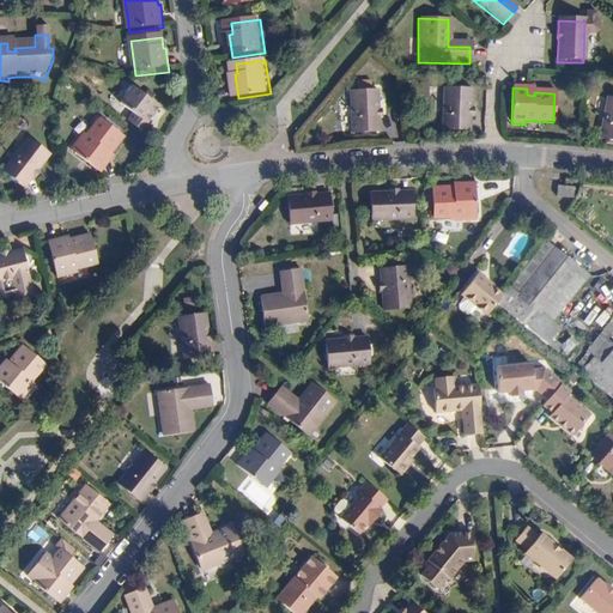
[(149,125),(161,109),(134,89),(121,105),(134,115),(129,122),(146,134),(151,127),(149,125)]
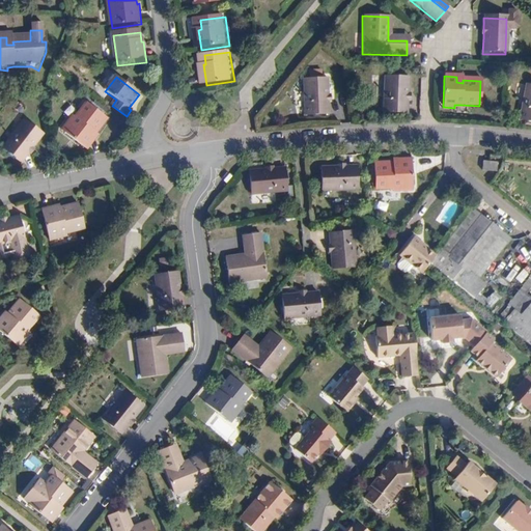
[(407,77),(384,77),(384,112),(407,112),(407,102),(407,94),(407,77)]
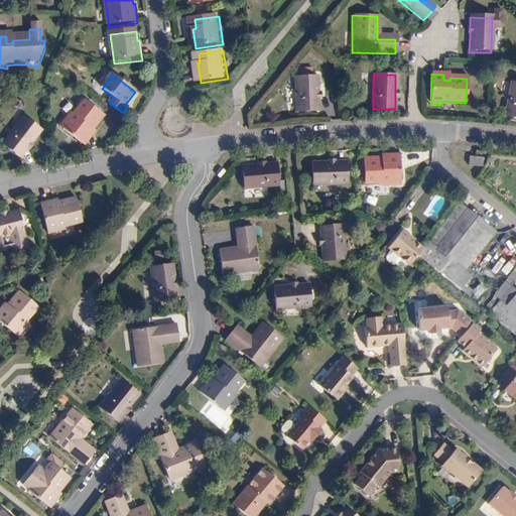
[(318,79),(296,78),(295,112),(317,112),(317,101),(317,94),(318,79)]
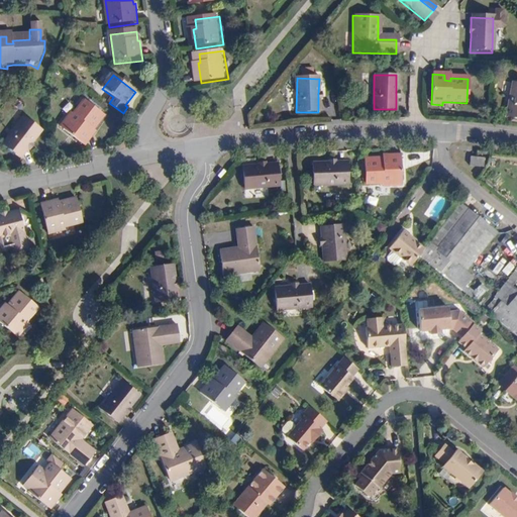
[(516,85),(512,85),(507,118),(516,120),(516,85)]
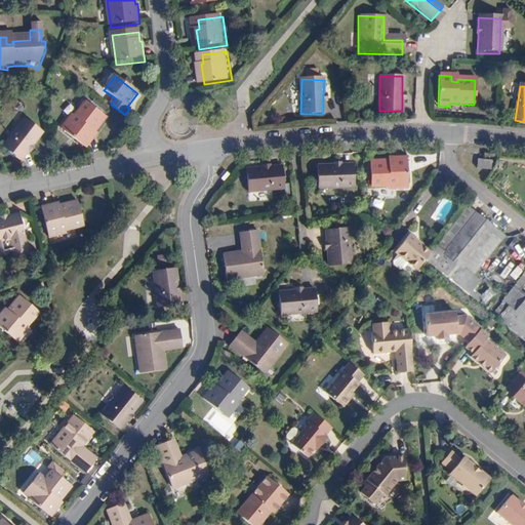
[(92,135),(95,131),(96,132),(107,119),(88,104),(78,118),(73,123),(71,121),(63,130),(87,150),(95,138),(92,135)]
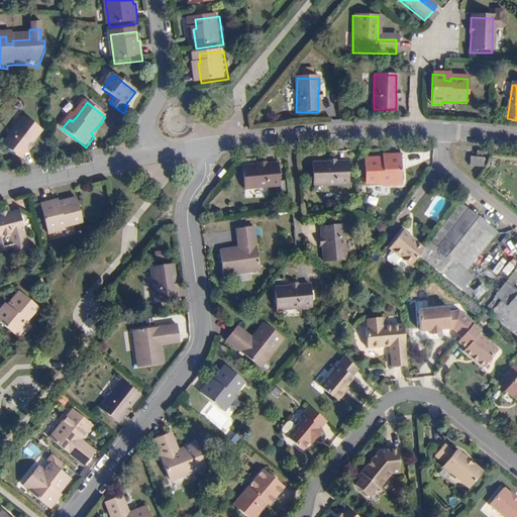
[(32,142),(42,130),(24,117),(3,143),(21,158),(28,148),(32,142)]
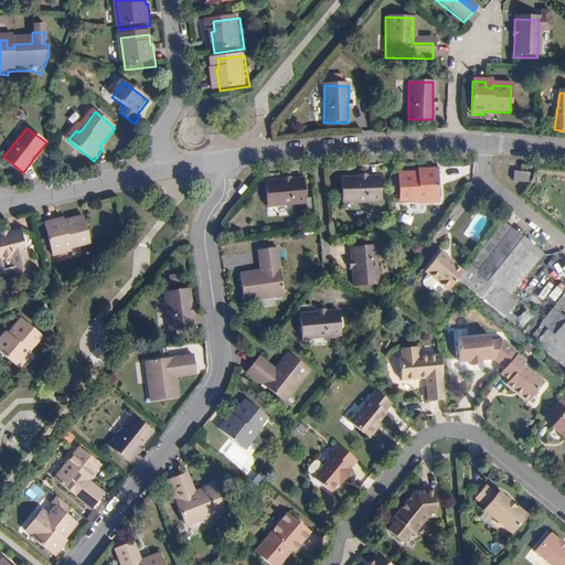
[(524,181),(524,173),(510,171),(510,179),(524,181)]
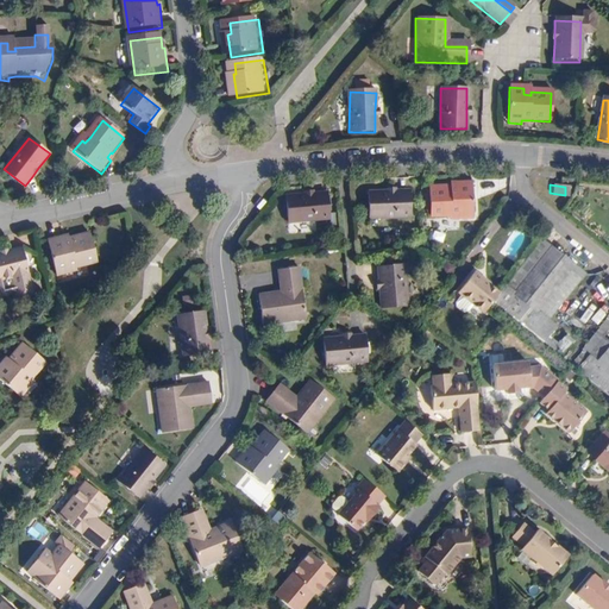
[(453,188),(433,189),(434,219),(454,218),(462,218),(462,221),(476,221),(475,186),(459,186),(459,192),(453,192),(453,188)]
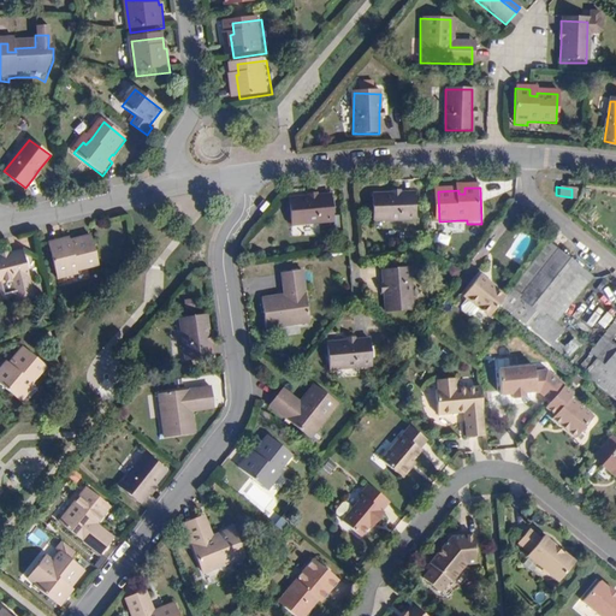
[(419,223),(418,196),(404,196),(396,196),(375,197),(377,224),(419,223)]
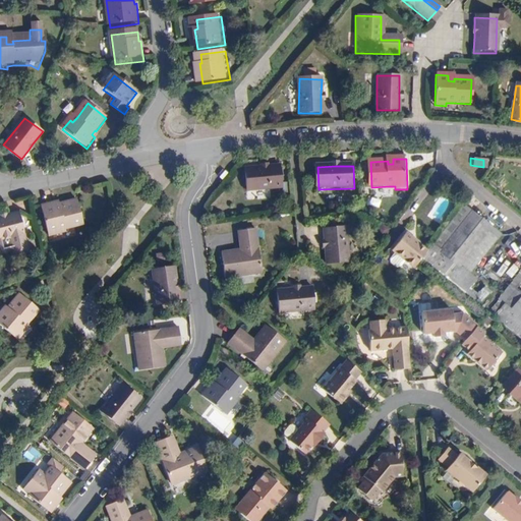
[(282,189),(280,167),(269,168),(262,169),(245,170),(248,192),(282,189)]
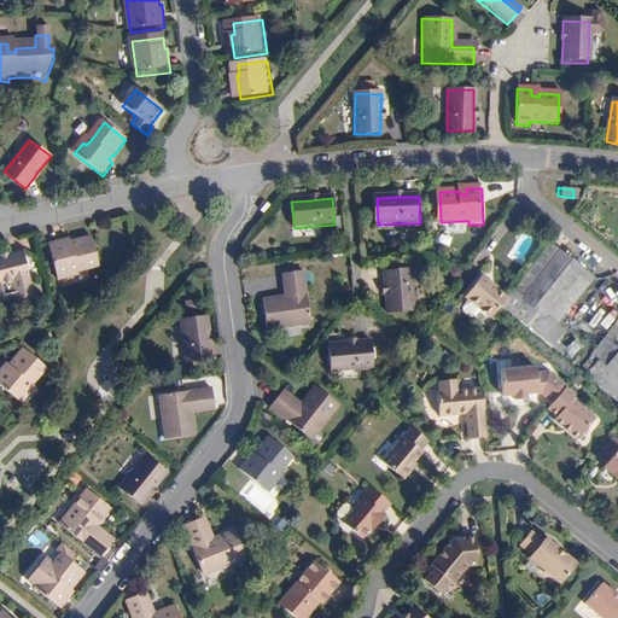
[(439,234),(438,243),(450,246),(452,238),(439,234)]
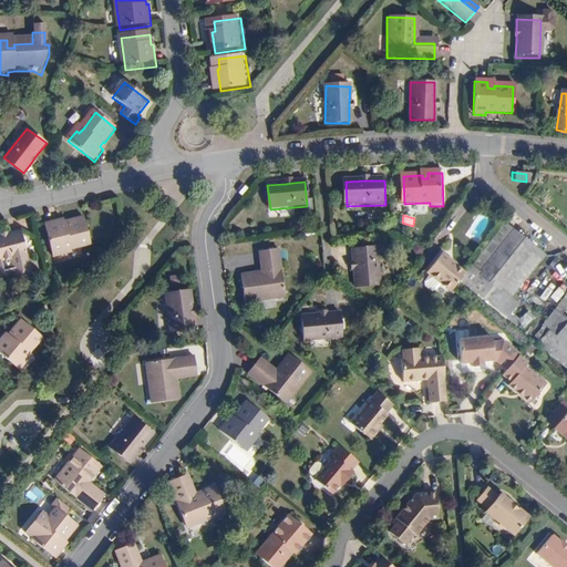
[(62,222),(48,225),(57,259),(69,257),(69,254),(75,253),(94,247),(88,219),(69,225),(70,227),(63,228),(62,222)]
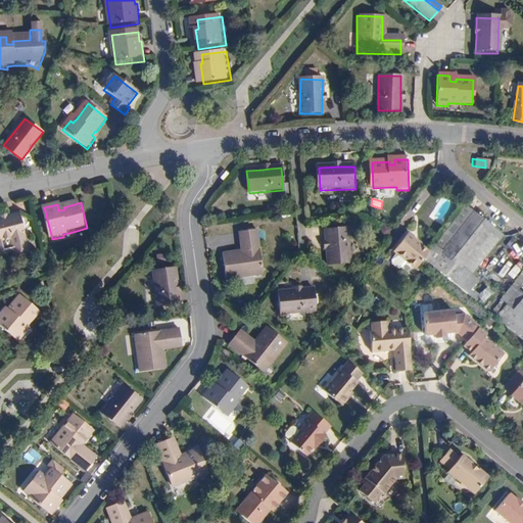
[(463,265),(489,234),(494,239),(503,230),(478,209),(434,263),(459,283),(469,270),(463,265)]
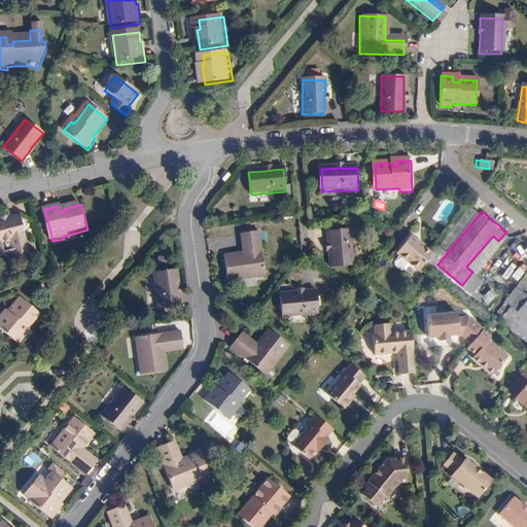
[(0,242),(28,236),(23,214),(11,217),(4,218),(0,219),(0,242)]
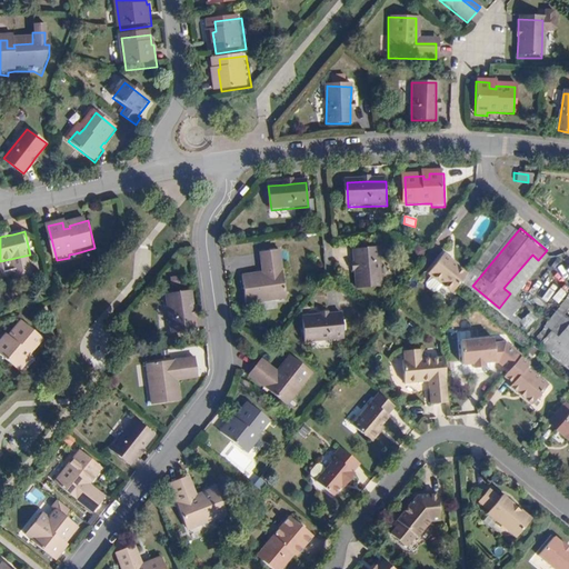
[(285,301),(279,252),(262,255),(266,275),(260,276),(241,278),(245,306),(285,301)]
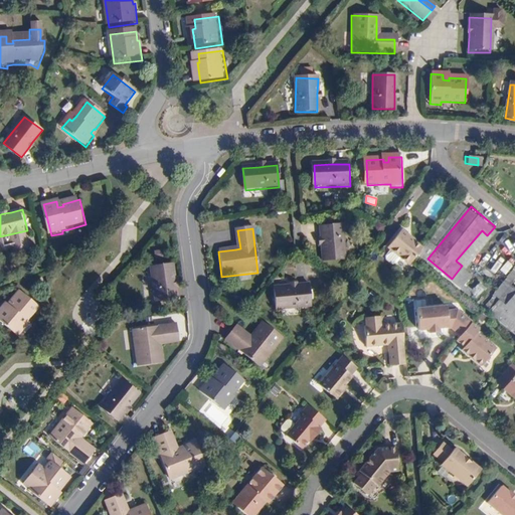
[(346,263),(343,228),(321,229),(321,241),(322,247),(323,265),(346,263)]
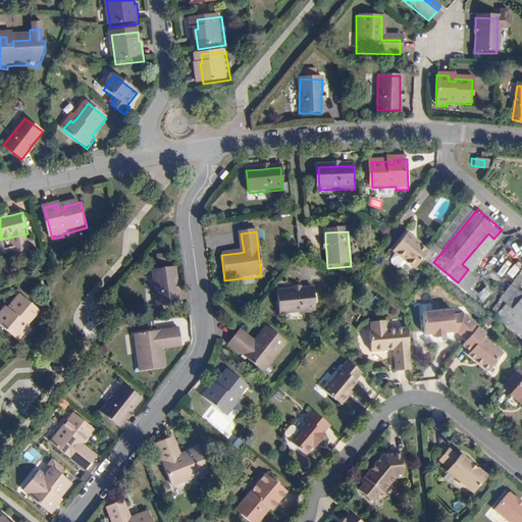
[(414,269),(427,252),(412,241),(413,239),(406,233),(392,252),(396,255),(390,260),(390,264),(397,268),(401,268),(405,262),(414,269)]
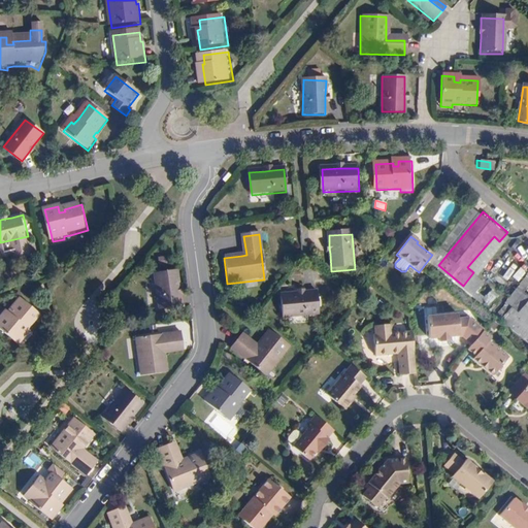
[(505,284),(509,277),(517,283),(524,270),(507,259),(495,277),(505,284)]
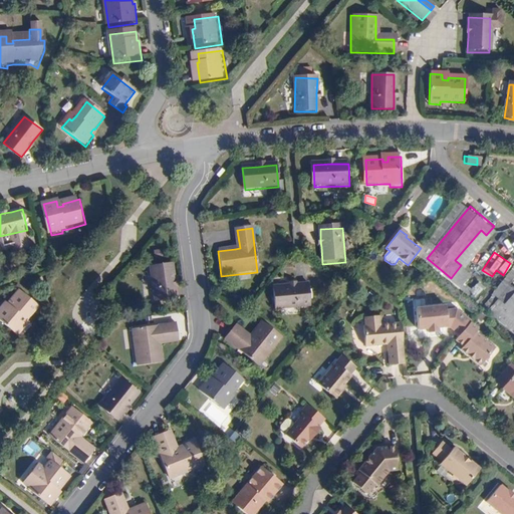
[(172,263),(151,266),(155,300),(177,298),(176,287),(174,279),(172,263)]
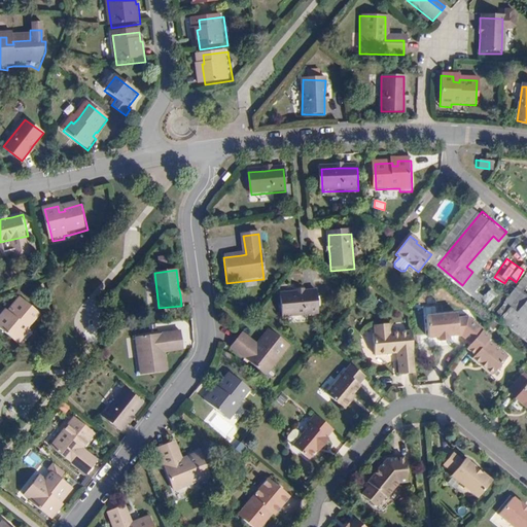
[(471,292),(482,280),(472,272),(462,285),(471,292)]
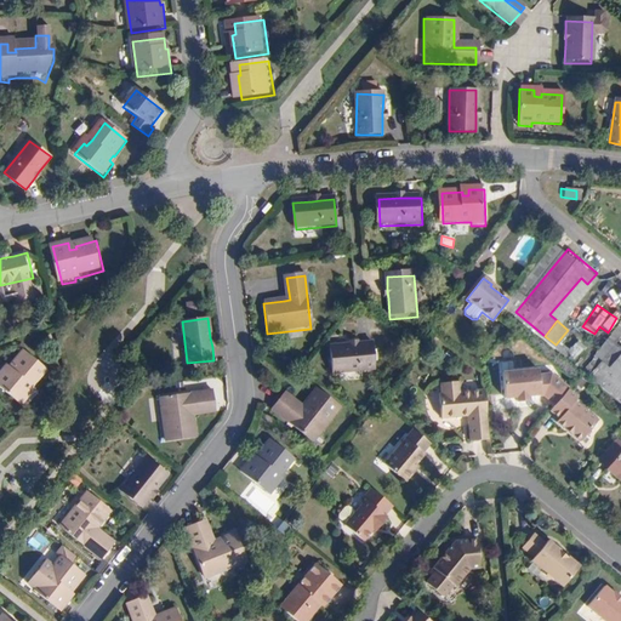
[(372,346),(330,351),(332,377),(375,374),(372,346)]
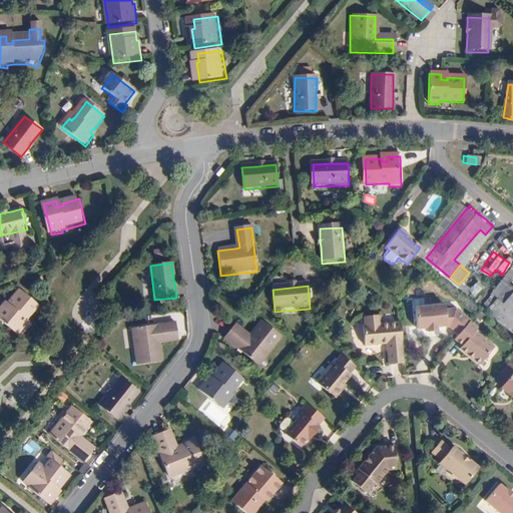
[(29,319),(41,306),(22,290),(11,303),(13,305),(9,309),(5,305),(0,310),(0,317),(20,335),(28,327),(25,324),(29,319)]
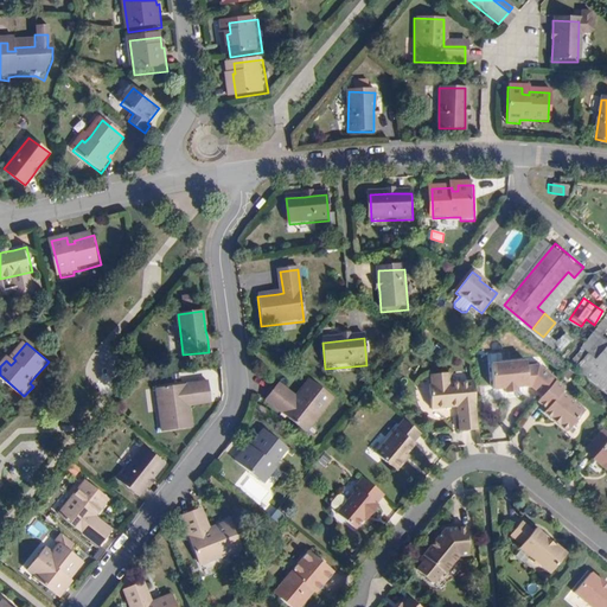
[(606,344),(593,362),(586,356),(574,370),(606,397),(606,344)]
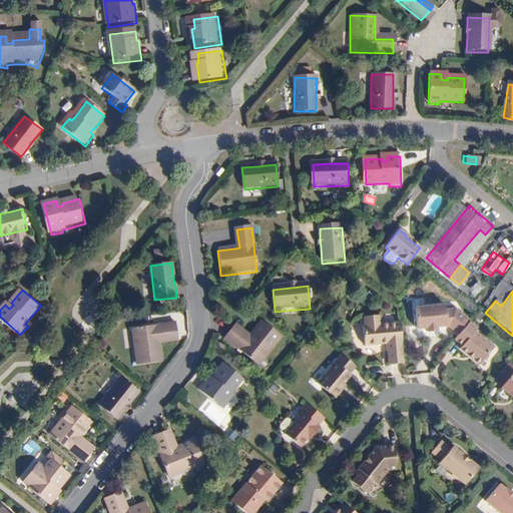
[(11,303),(8,301),(5,305),(9,309),(13,305),(11,303)]
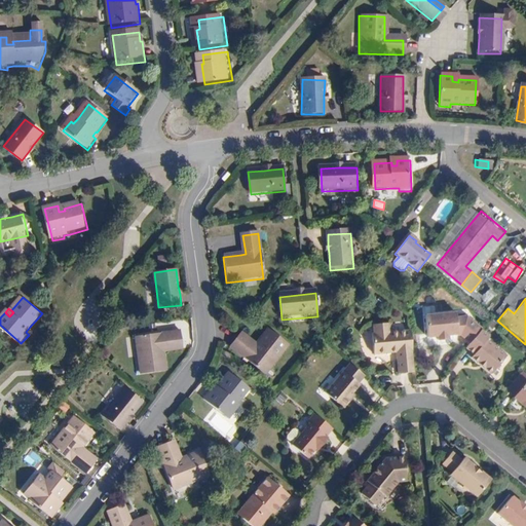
[(470,343),(481,329),(465,316),(455,316),(455,312),(424,314),(426,337),(436,336),(437,340),(447,339),(446,335),(455,334),(455,335),(460,335),(470,343)]
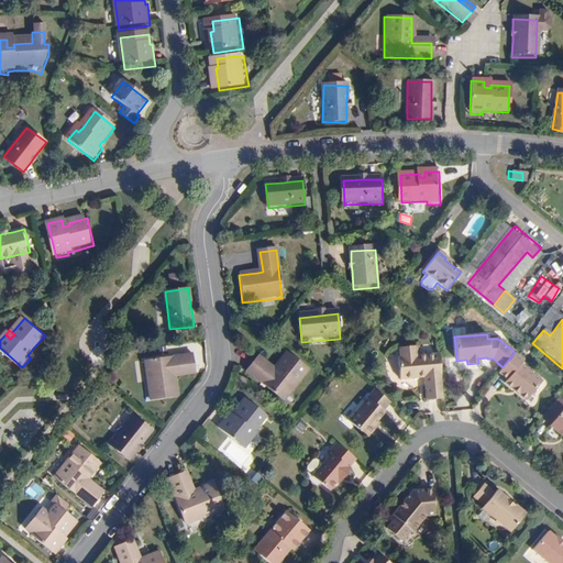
[(426,400),(443,399),(439,354),(416,356),(416,348),(399,349),(399,357),(398,357),(399,379),(423,377),(426,400)]
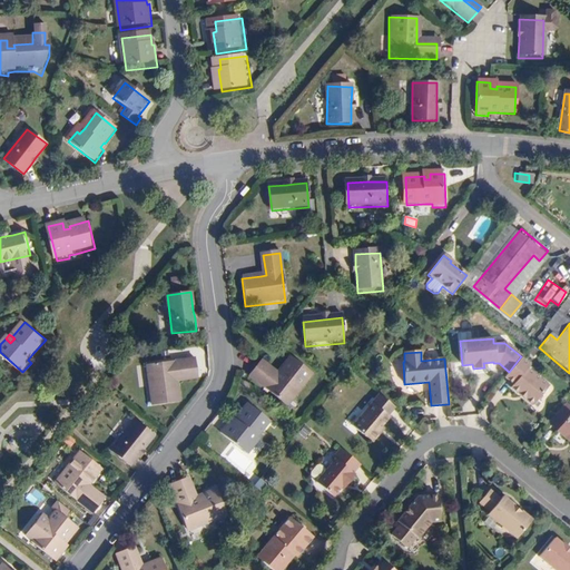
[(532,404),(549,385),(528,367),(530,364),(521,356),(509,372),(505,376),(513,383),(511,387),(532,404)]
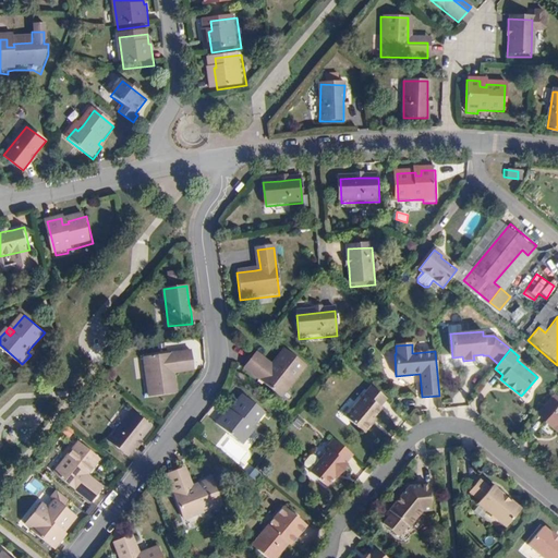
[(255,358),(244,370),(281,400),(307,371),(286,351),(274,365),(269,370),(255,358)]
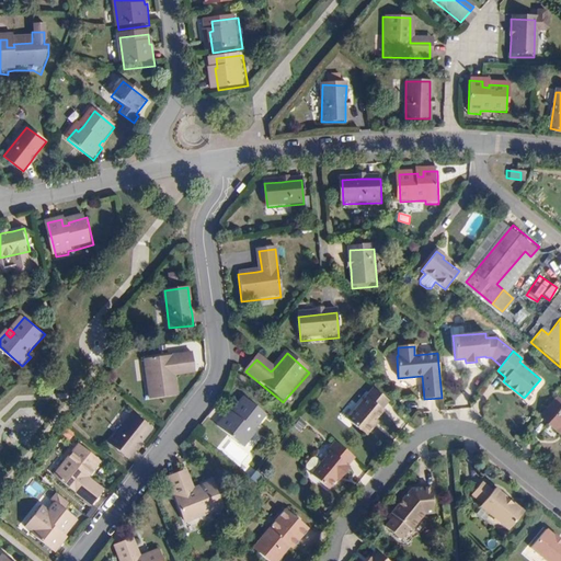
[(176,396),(174,377),(173,370),(193,368),(192,354),(142,359),(147,399),(176,396)]
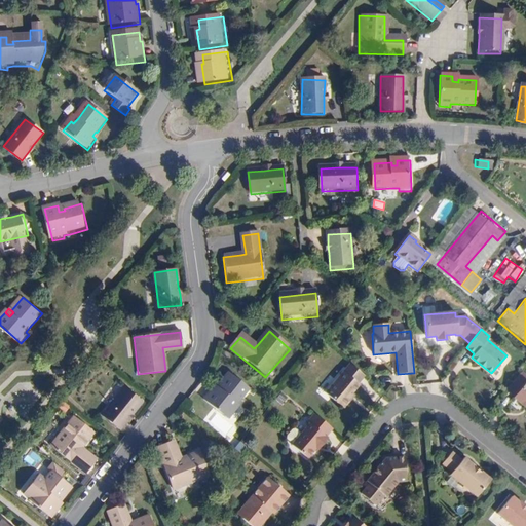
[(254,348),(258,344),(243,332),(240,337),(254,348)]
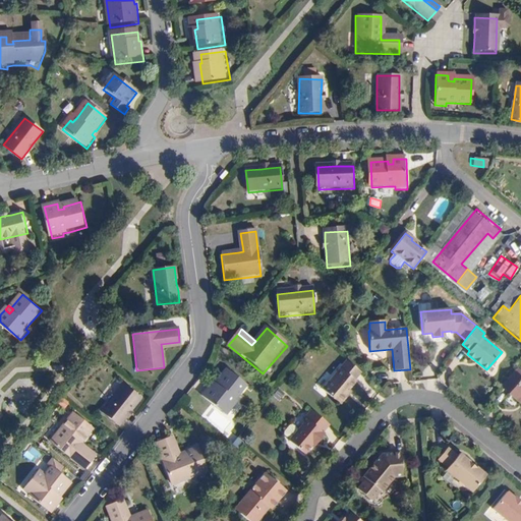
[(180,348),(179,342),(161,344),(162,350),(180,348)]
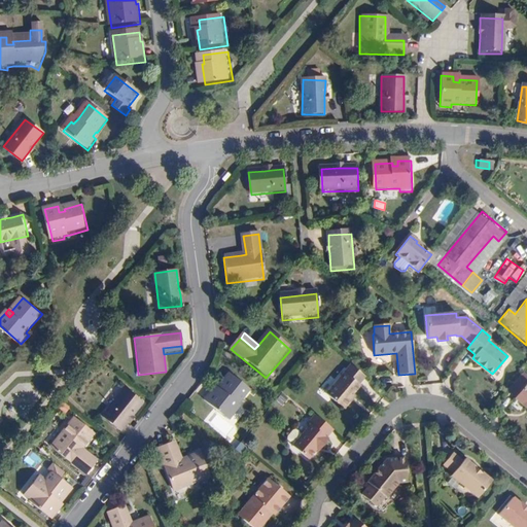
[(354,393),(363,382),(361,380),(365,376),(351,363),(326,392),(342,407),(347,407),(350,403),(349,398),(354,393)]
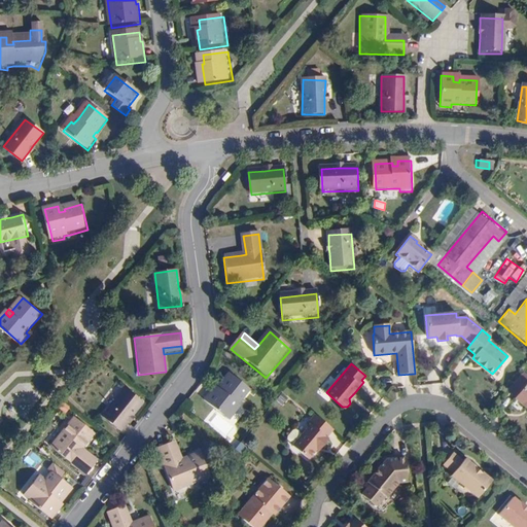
[(526,375),(523,372),(507,390),(515,396),(514,398),(526,409),(526,375)]
